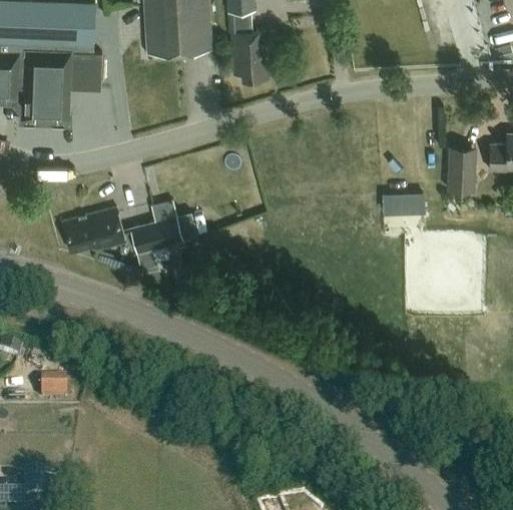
[(142,0),(147,56),(212,51),(207,0),(142,0)]
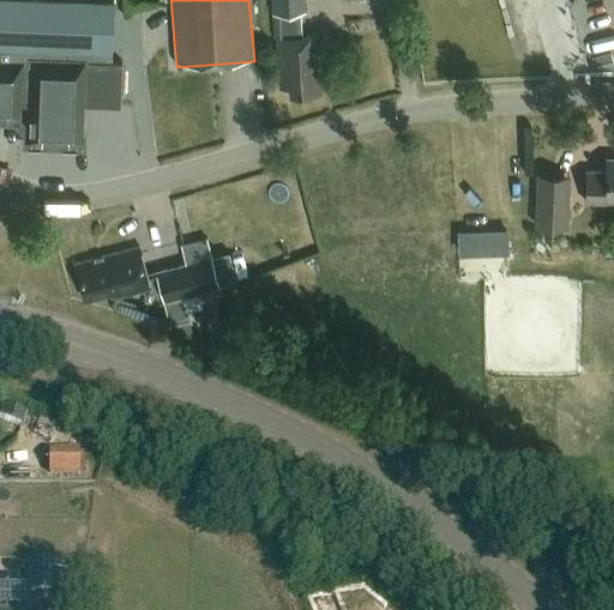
[(289,91),(290,98),(321,96),(317,38),(300,38),(299,14),(304,14),(301,0),(271,0),(275,42),(277,41),(281,92),(289,91)]
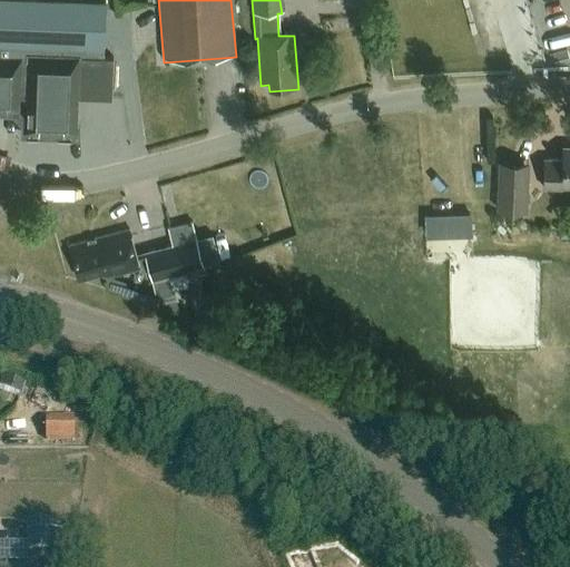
[(0,109),(20,110),(27,118),(26,133),(76,134),(77,100),(111,101),(114,60),(104,60),(106,6),(0,1),(0,109)]
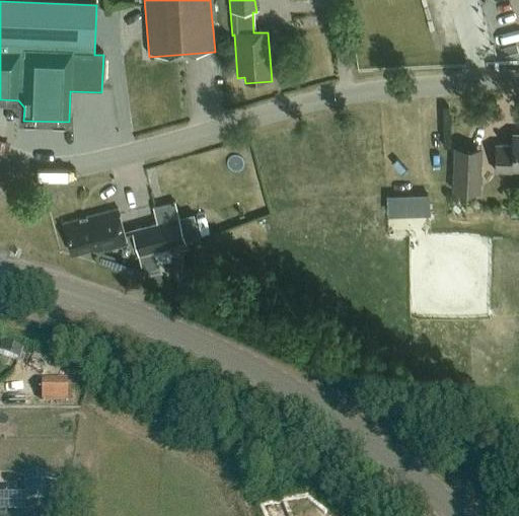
[(518,176),(518,139),(510,139),(509,151),(492,150),(491,177),(509,178),(509,175),(518,176)]
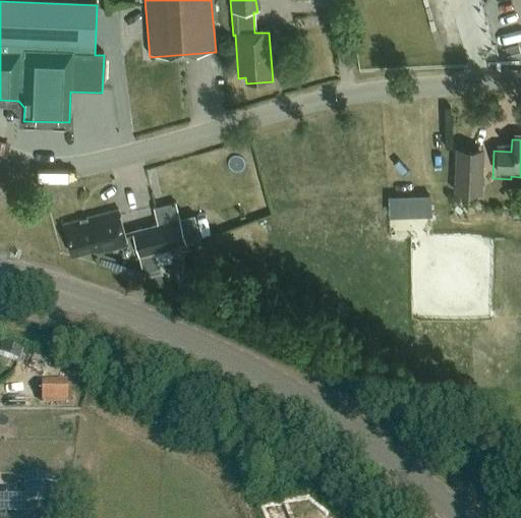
[(456,152),(454,194),(481,196),(483,153),(456,152)]
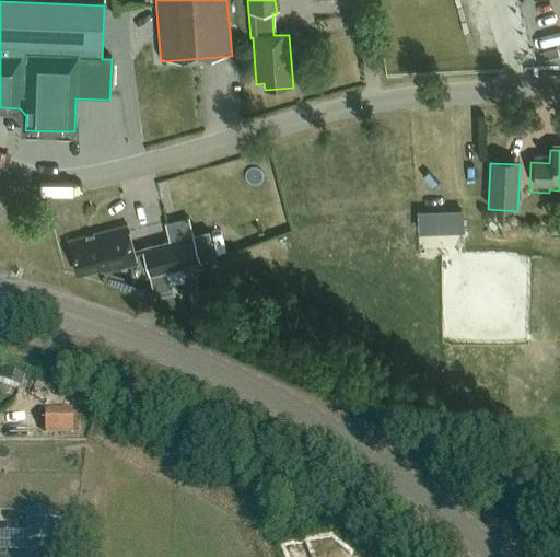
[(126,230),(67,245),(76,278),(100,271),(100,275),(109,271),(111,275),(136,268),(126,230)]
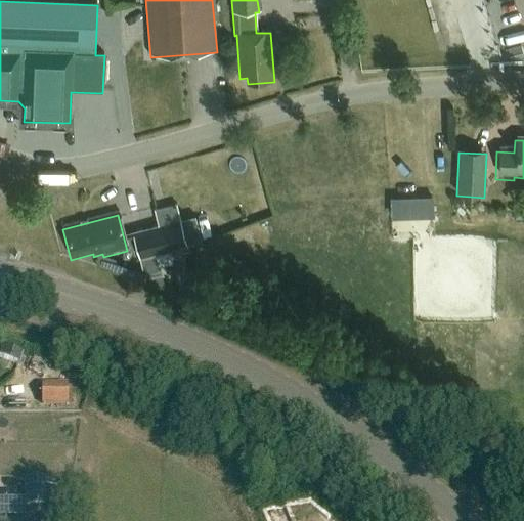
[(133,235),(139,261),(156,257),(186,249),(180,224),(133,235)]
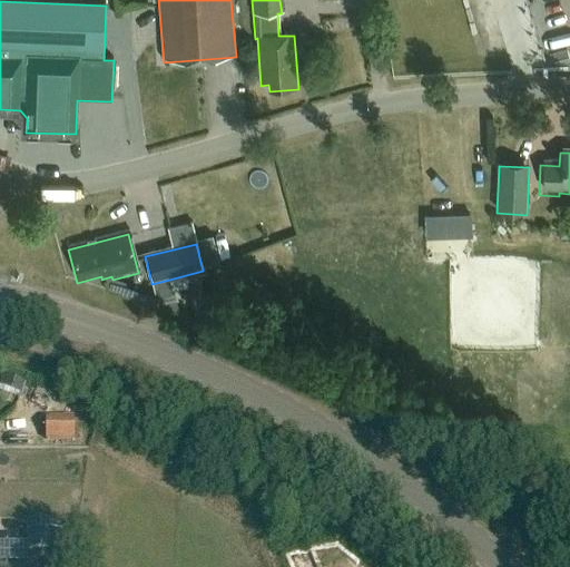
[(175,300),(169,280),(151,284),(157,304),(175,300)]
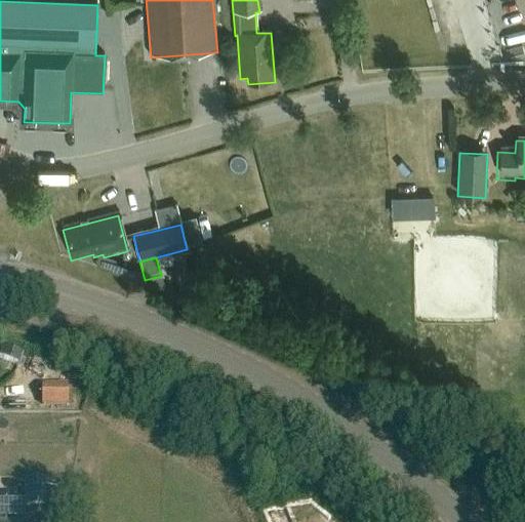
[(0,361),(18,367),(22,357),(3,351),(0,361)]
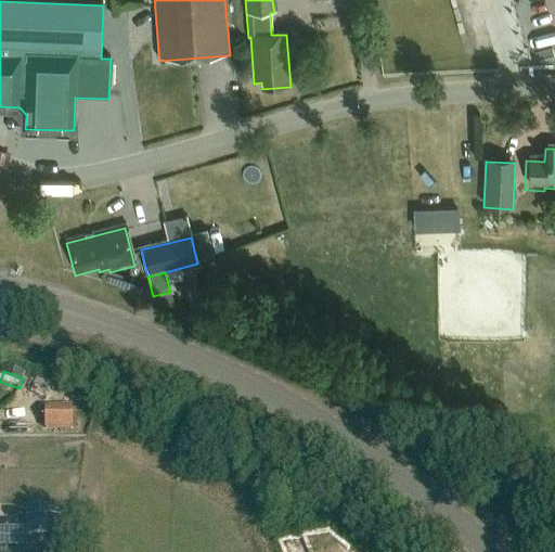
[(46,435),(73,434),(72,412),(46,413),(46,435)]
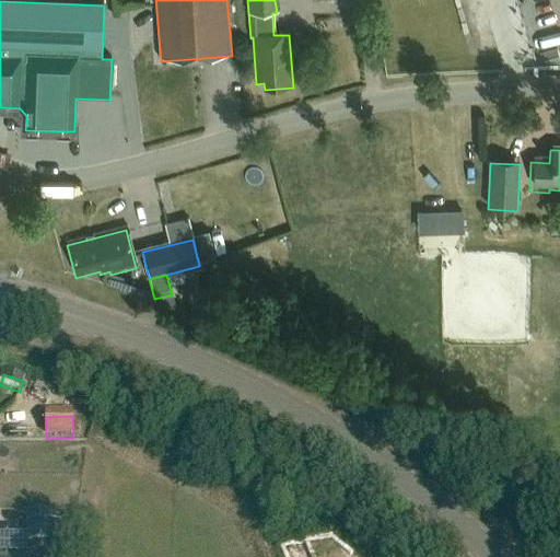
[(27,519),(27,540),(27,556),(79,556),(79,528),(51,528),(51,519),(27,519)]
